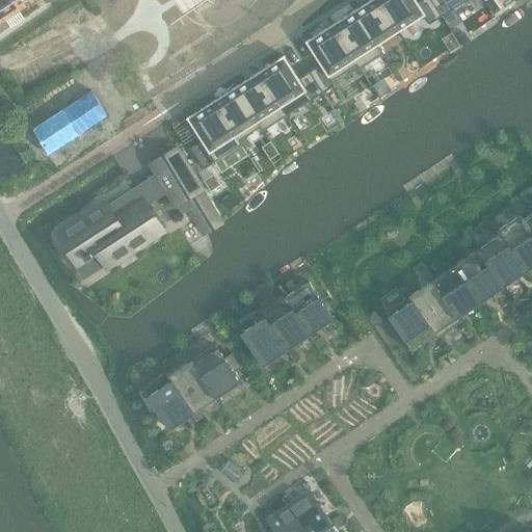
[(0,0),(0,21),(1,23),(19,11),(10,0),(0,0)]
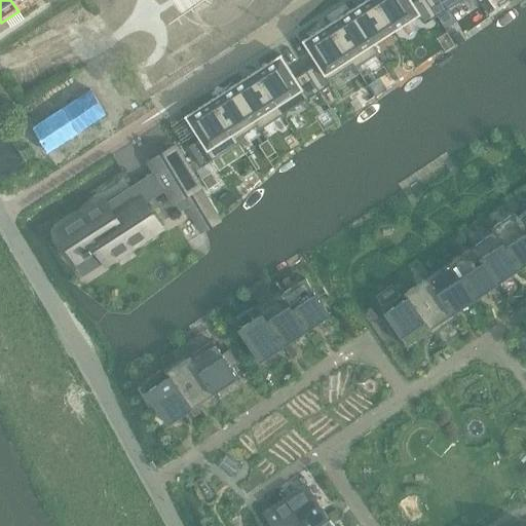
[(10,0),(19,11),(36,0),(10,0)]
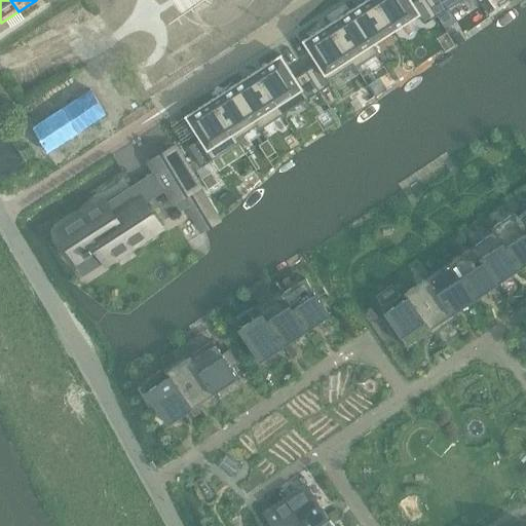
[(373,0),(367,0),(350,11),(378,54),(373,46),(395,32),(373,0)]
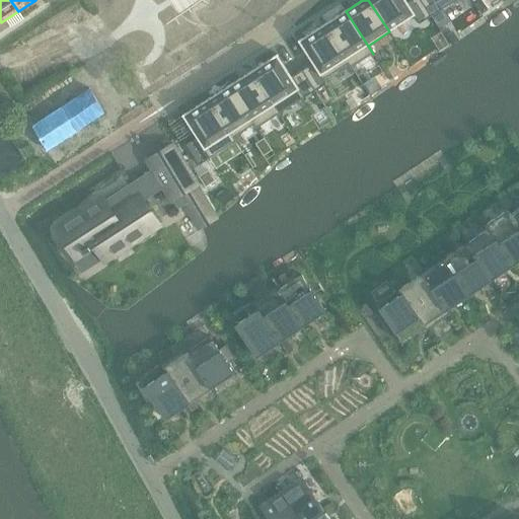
[(404,0),(368,0),(389,31),(415,15),(420,23),(431,16),(420,0),(413,0),(408,3),(404,0)]
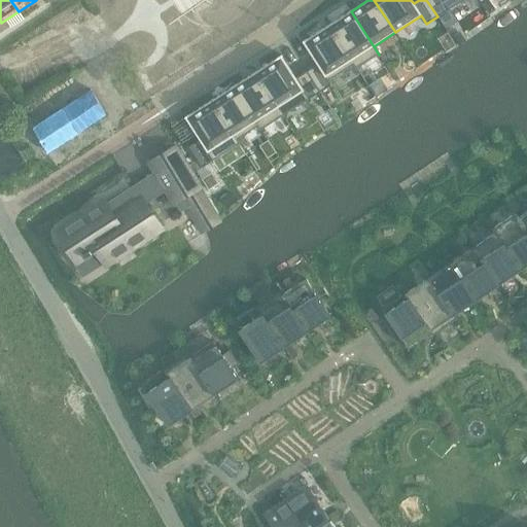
[(426,0),(437,16),(463,0),(426,0)]
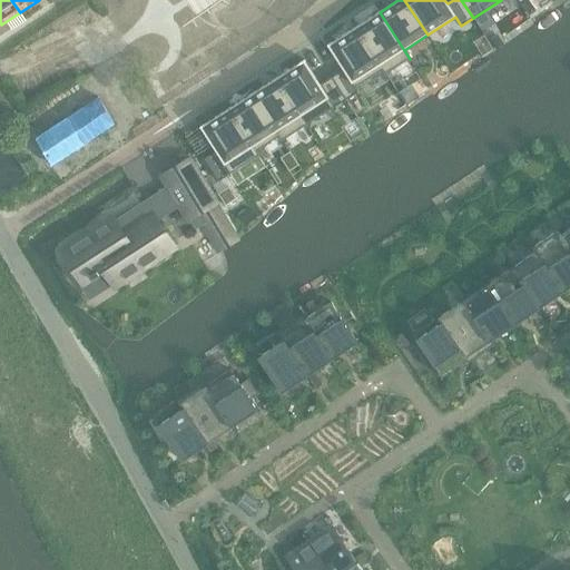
[(380,12),(356,27),(386,75),(410,59),(380,12)]
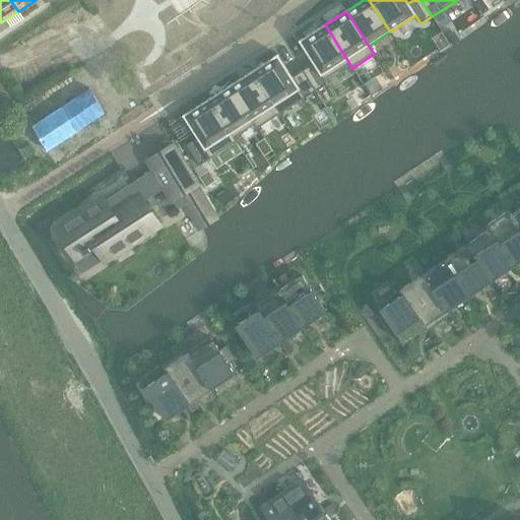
[(325,24),(299,42),(313,64),(303,71),(316,91),(326,84),(323,80),(348,64),(350,68),(352,68),(325,24)]
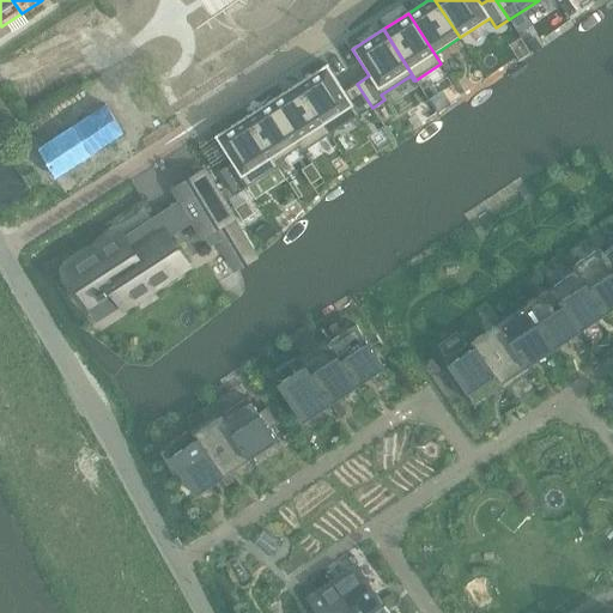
[(327,65),(297,85),(329,135),(372,108),(357,84),(345,92),(327,65)]
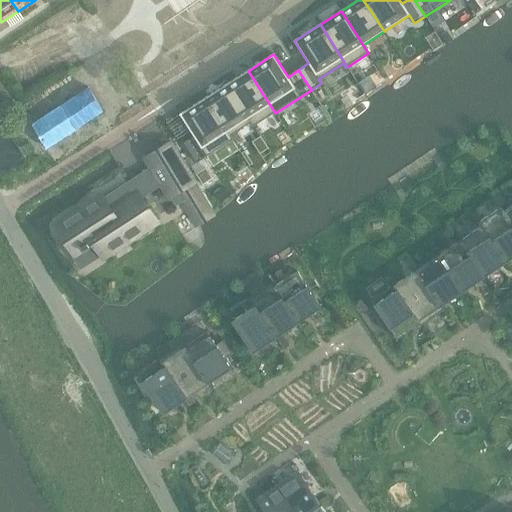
[(248,71),(226,84),(253,126),(275,113),(248,71)]
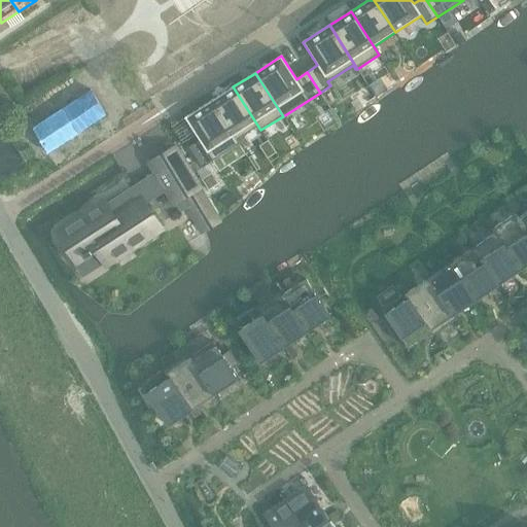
[(233,86),(211,101),(240,144),(237,139),(256,127),(259,131),(260,130),(233,86)]
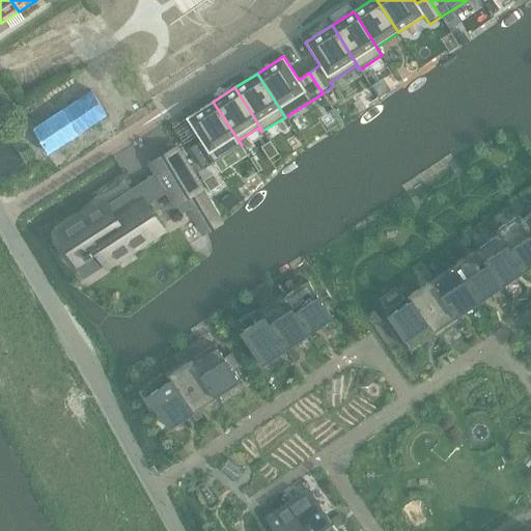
[(92,91),(33,130),(48,154),(106,115),(92,91)]
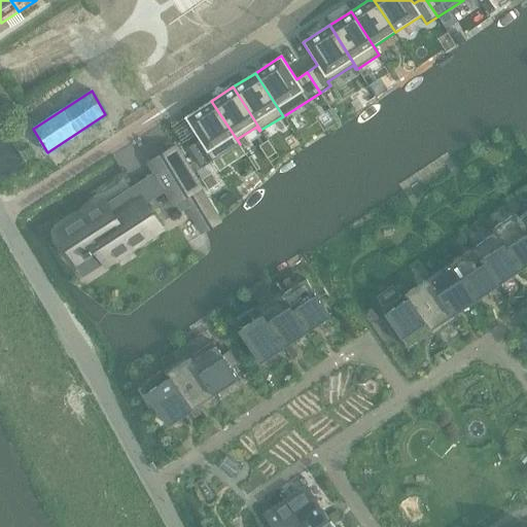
[(211,101),(184,117),(200,141),(189,147),(203,169),(240,144),(211,101)]
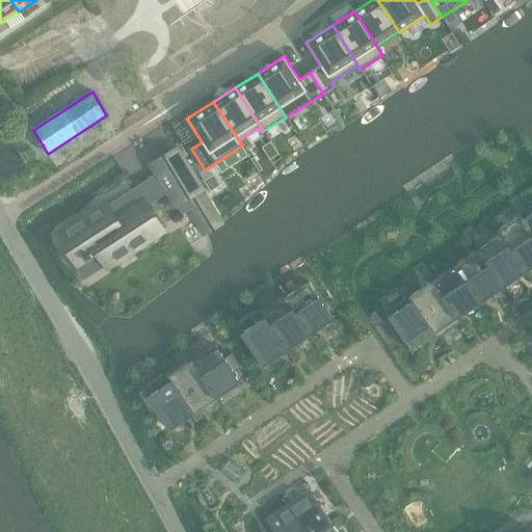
[(270,143),(262,149),(270,161),(278,156),(270,143)]
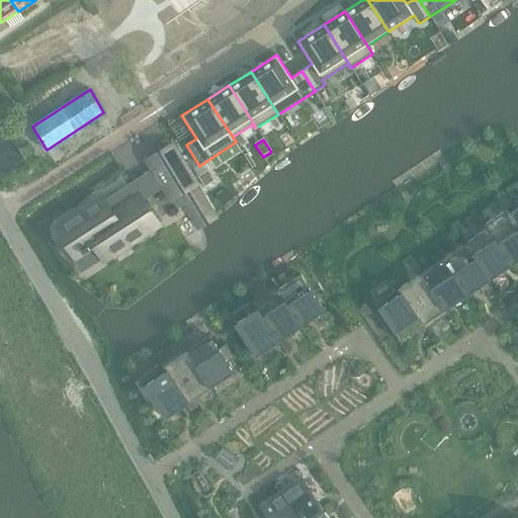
[(172,146),(148,161),(152,169),(164,188),(171,199),(172,198),(177,195),(195,184),(188,173),(172,146)]
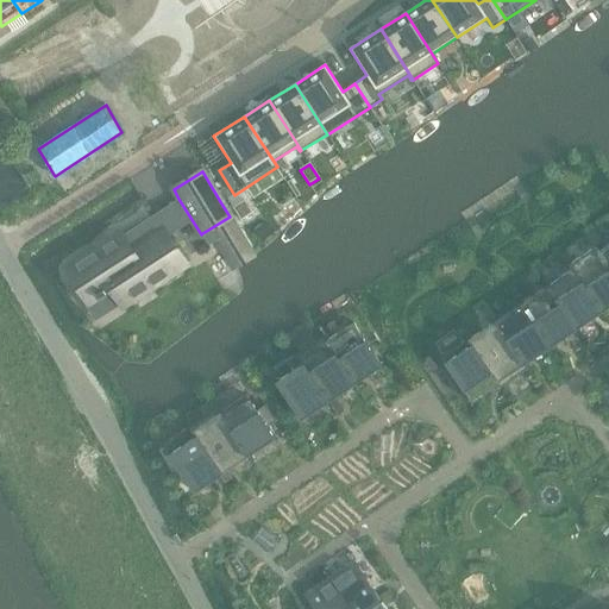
[(290,182),(288,183),(296,196),(299,195),(290,182)]
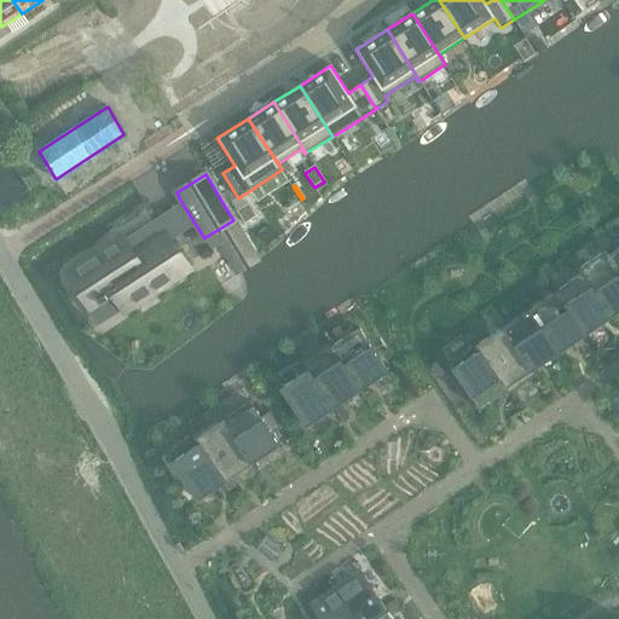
[(249,206),(237,214),(244,225),(256,218),(250,207),(249,206)]
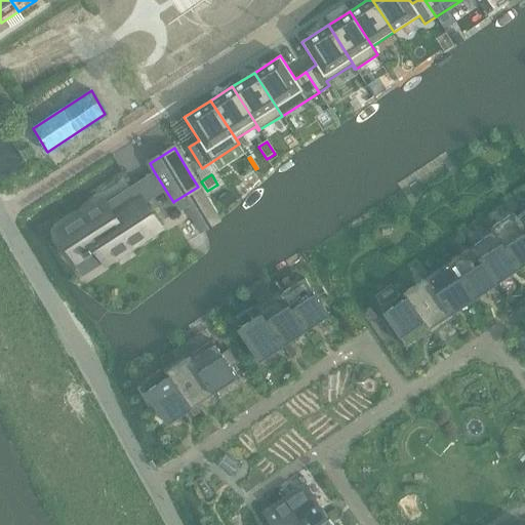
[(104,203),(58,233),(62,238),(78,261),(84,257),(85,258),(91,253),(96,249),(97,249),(105,261),(106,263),(106,264),(159,229),(144,205),(144,204),(140,199),(112,217),(107,208),(104,204),(104,203)]
